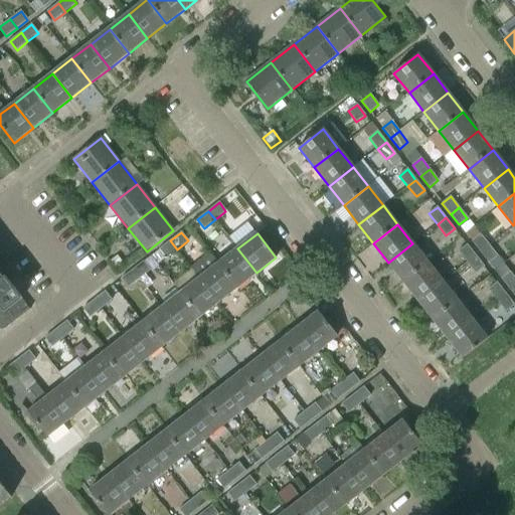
[(472,241),(480,251),(489,245),(480,234),(472,241)]
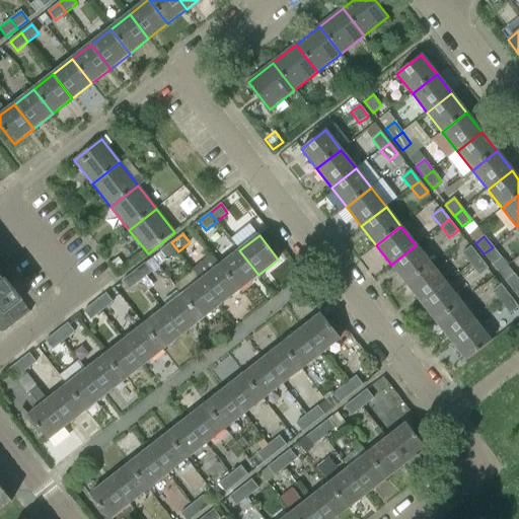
[(171,242),(160,251),(167,260),(178,251),(171,242)]
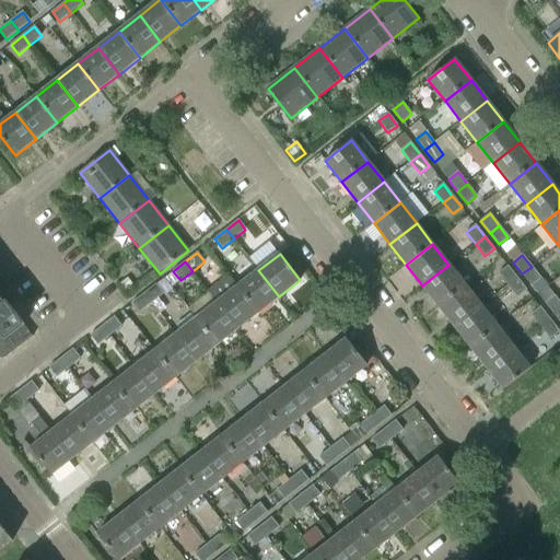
[(422,286),(439,306),(465,286),(448,265),(422,286)]
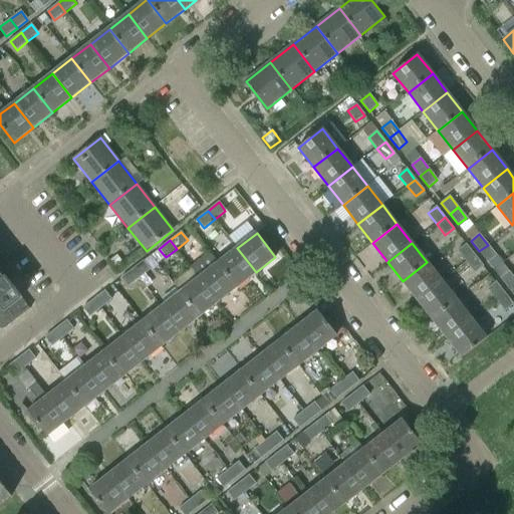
[(466,262),(475,255),(466,244),(458,251),(466,262)]
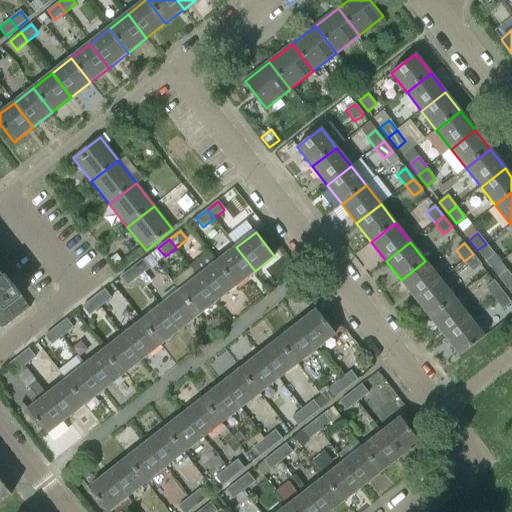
[(477,250),(486,261),(494,254),(486,244),(477,250)]
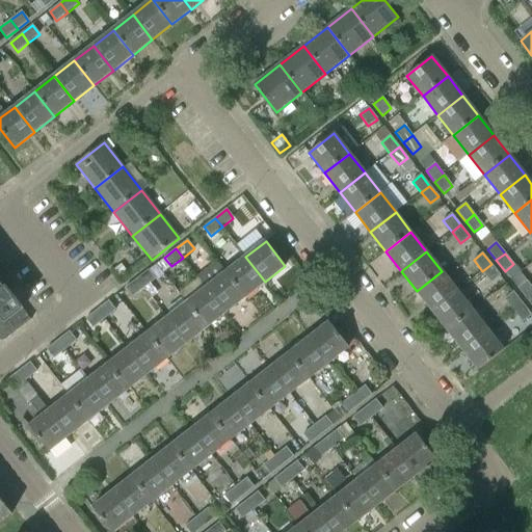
[(245,257),(225,272),(245,297),(265,282),(245,257)]
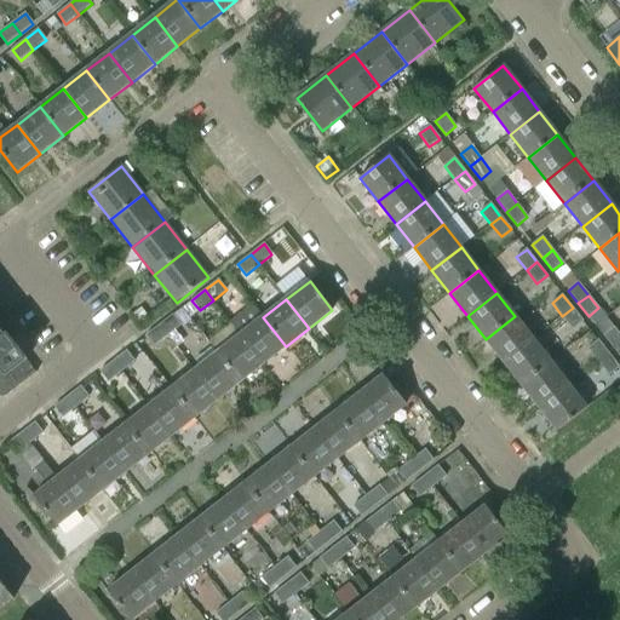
[(583,321),(573,308),(562,316),(573,328),(583,321)]
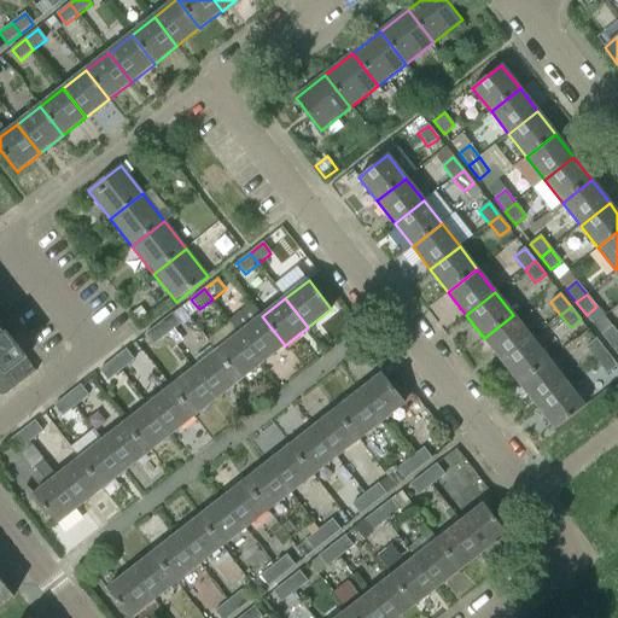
[(180,325),(173,314),(159,324),(168,334),(180,325)]
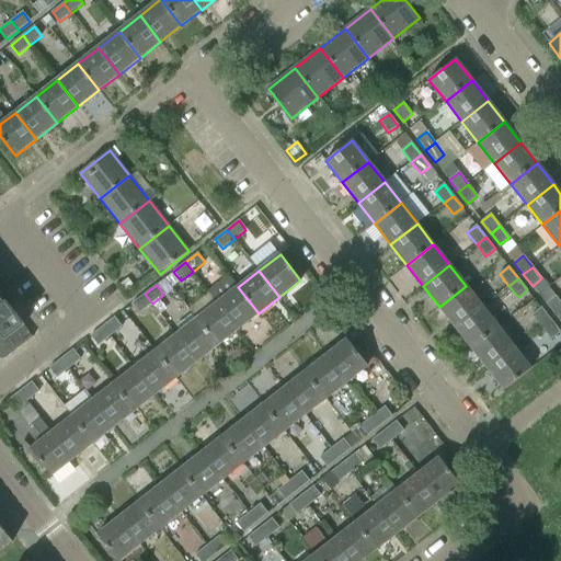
[(439,307),(456,328),(482,307),(466,286),(439,307)]
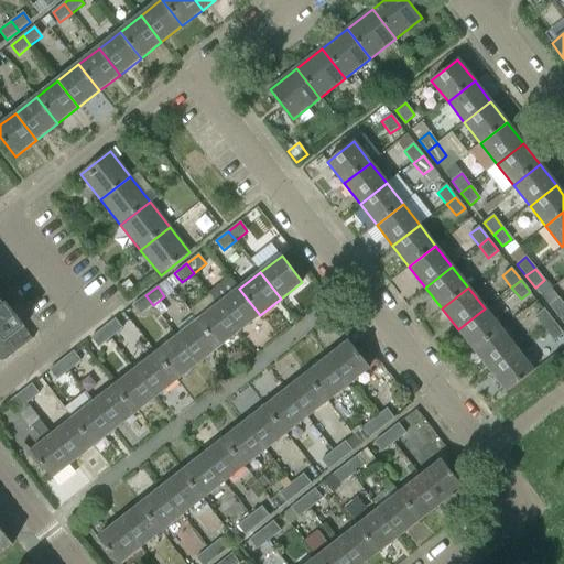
[(239,332),(260,315),(239,289),(218,305),(239,332)]
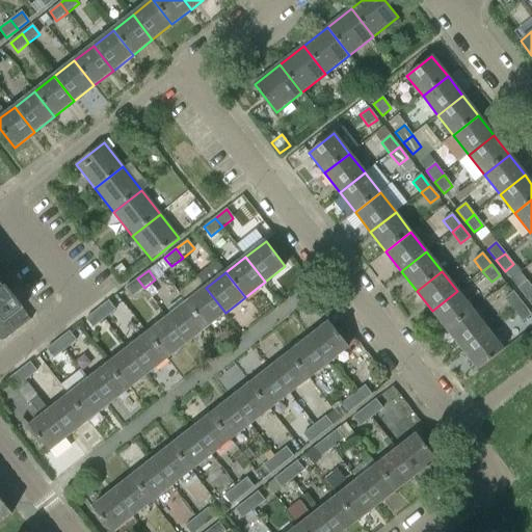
[(137,278),(126,288),(133,297),(144,288),(137,278)]
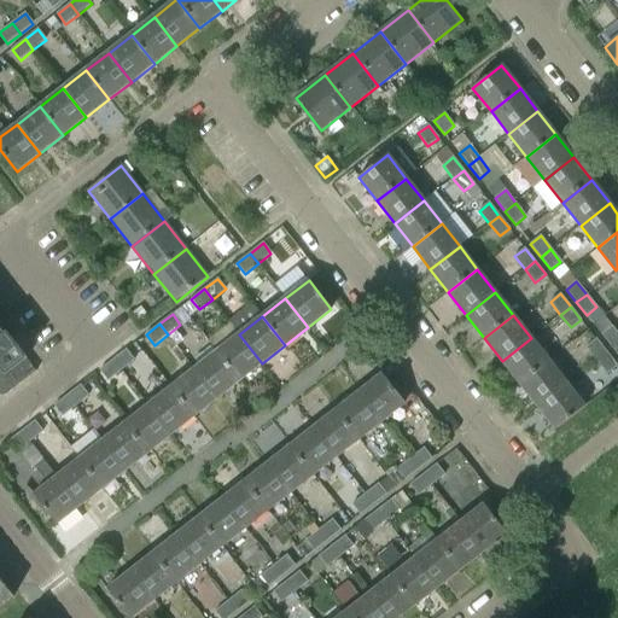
[(602,336),(612,348),(617,343),(617,334),(612,327),(602,336)]
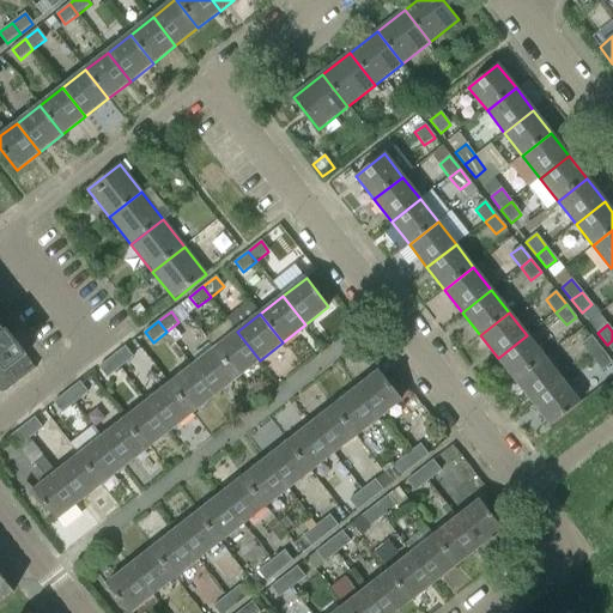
[(0,326),(0,386),(5,393),(36,369),(26,357),(28,356),(17,343),(14,345),(0,326)]
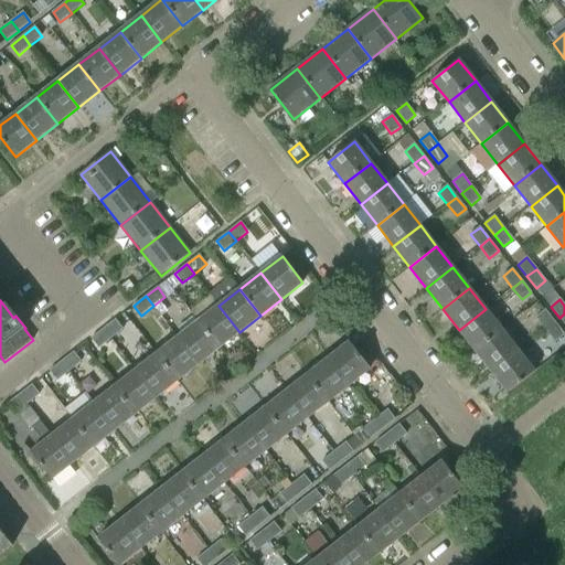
[(219,306),(199,321),(219,348),(240,332),(219,306)]
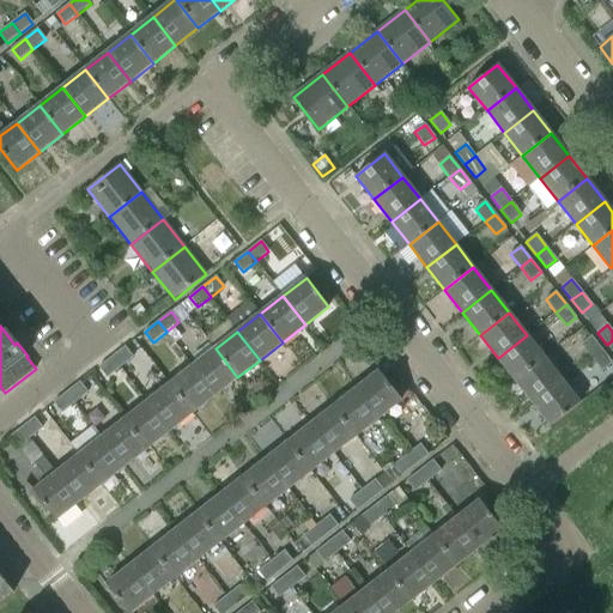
[(498,358),(516,380),(545,357),(527,335),(498,358)]
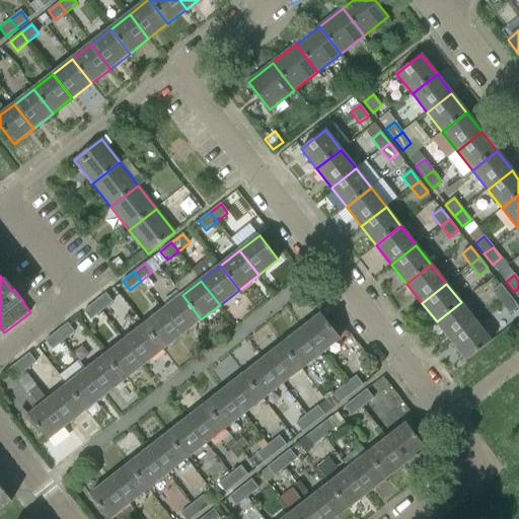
[(501,302),(509,296),(501,285),(493,292),(501,302)]
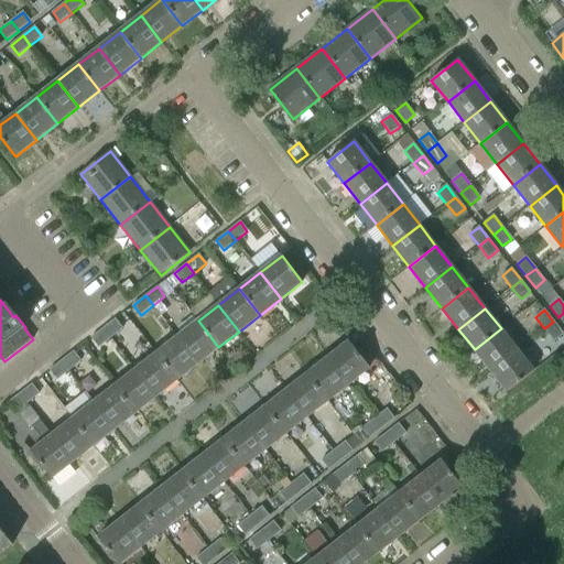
[(104,328),(111,338),(122,329),(116,320),(104,328)]
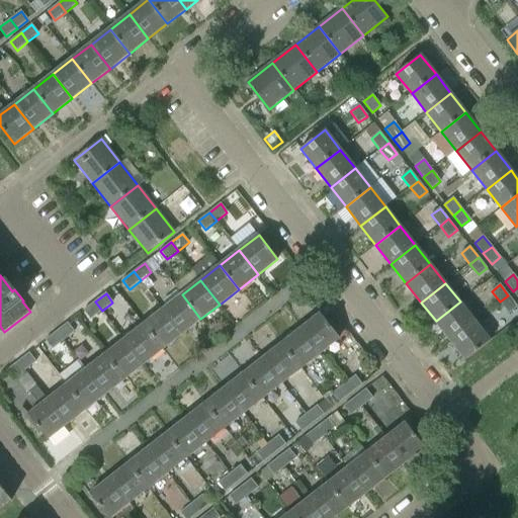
[(181,334),(200,319),(182,294),(163,310),(181,334)]
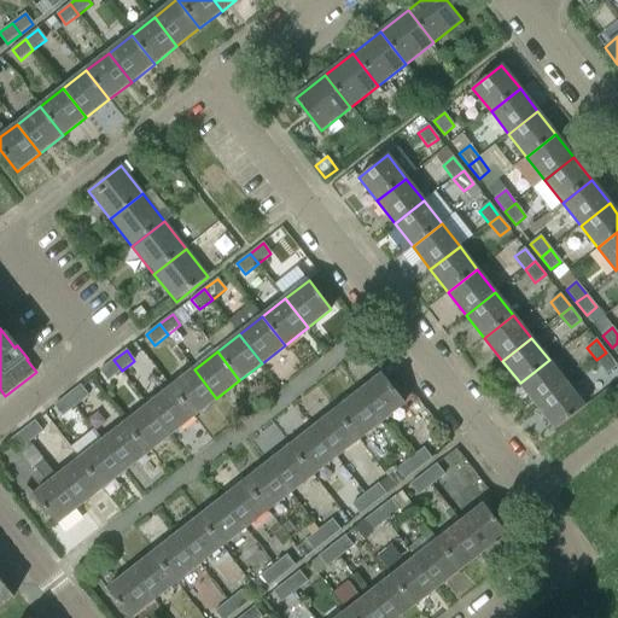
[(617,366),(606,353),(596,360),(606,373),(617,366)]
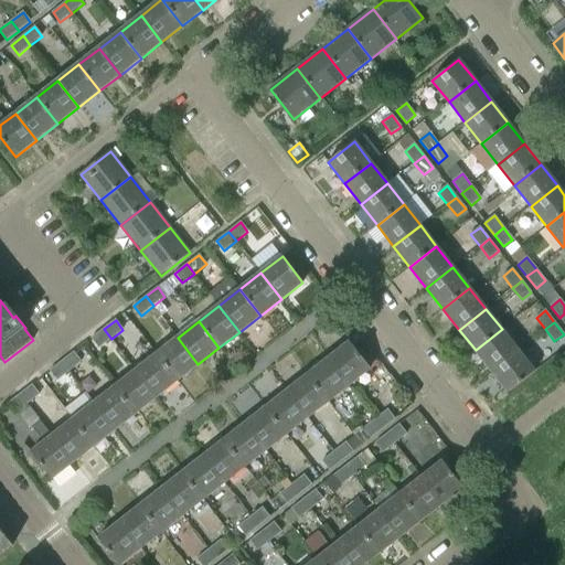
[(104,329),(92,339),(99,348),(112,339),(104,329)]
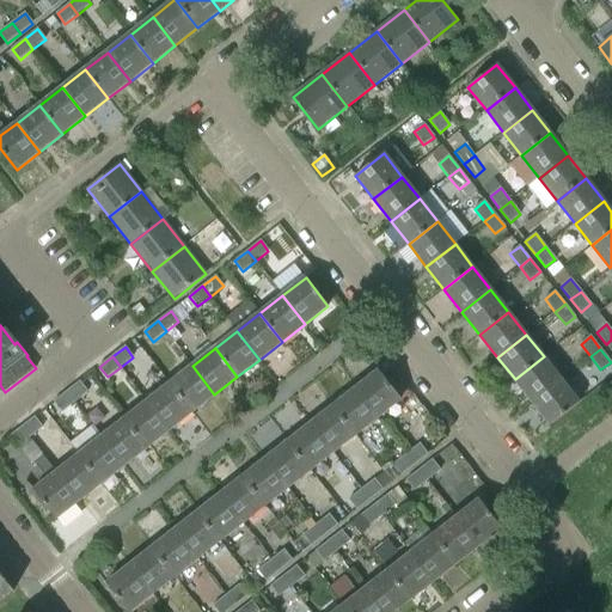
[(515,379),(532,402),(561,379),(544,356),(515,379)]
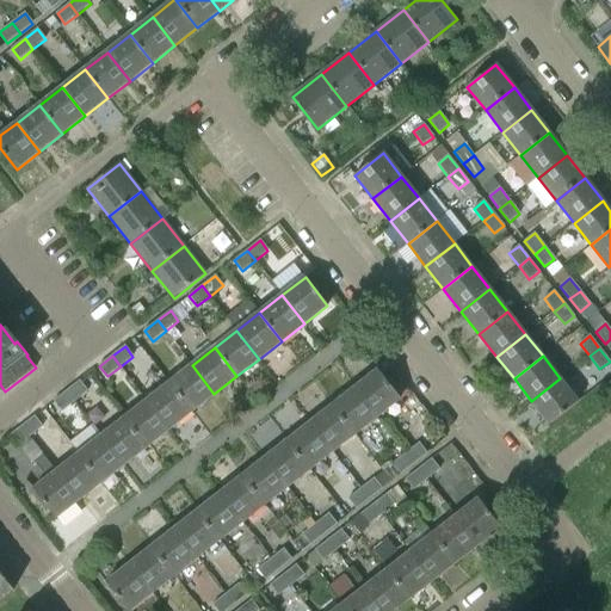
[(192,365),(170,383),(191,412),(214,394),(192,365)]
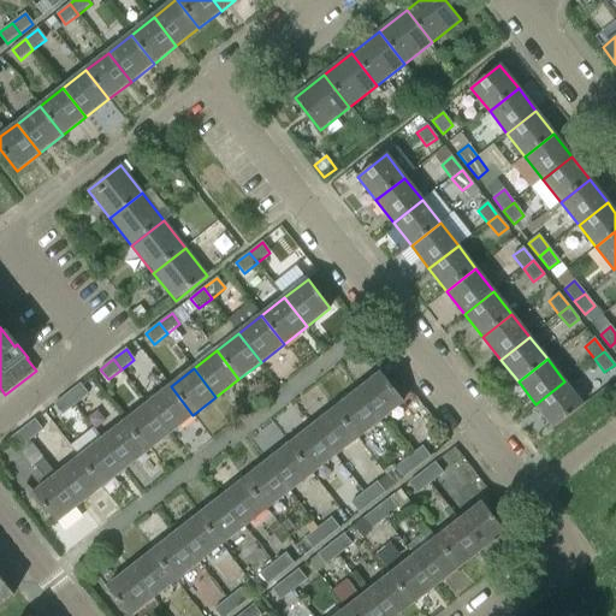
[(404,402),(381,373),(357,391),(380,420),(404,402)]
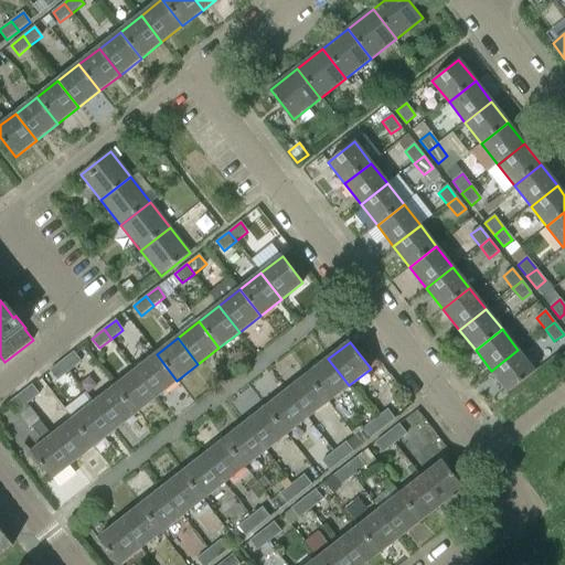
[(535,372),(518,350),(491,371),(509,393),(535,372)]
